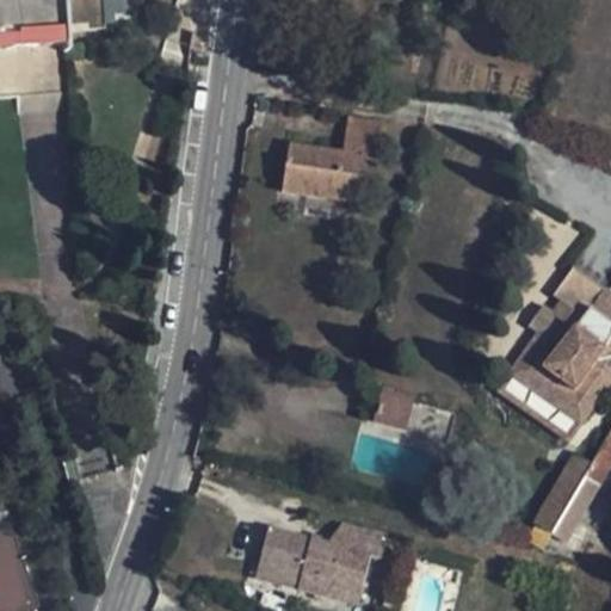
[(0,0),(0,47),(48,44),(67,43),(68,48),(73,48),(69,0),(0,0)]
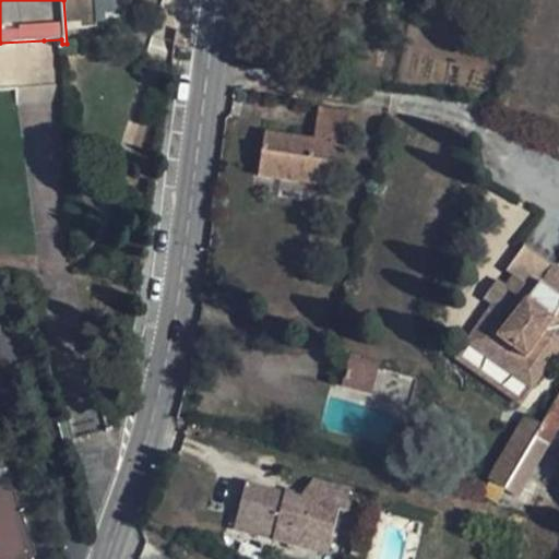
[(348,114),(320,108),(314,140),(266,132),(260,177),(326,187),(334,142),(344,143),(348,114)]
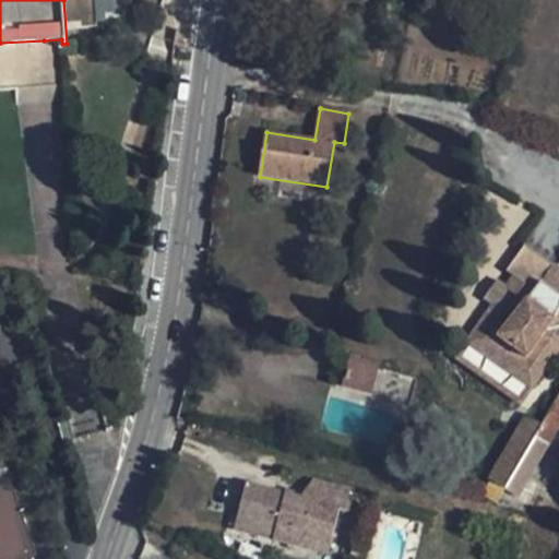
[(558,271),(524,247),(512,264),(519,270),(512,280),(499,299),(467,344),(531,389),(558,347),(558,341),(548,333),(558,317),(558,271)]
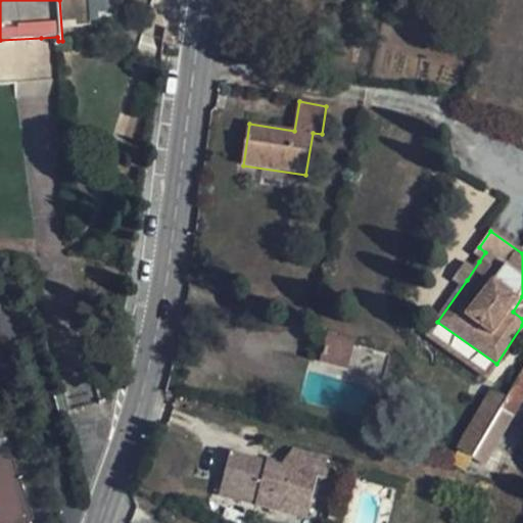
[(467,280),(479,262),(469,254),(458,273),(467,280)]
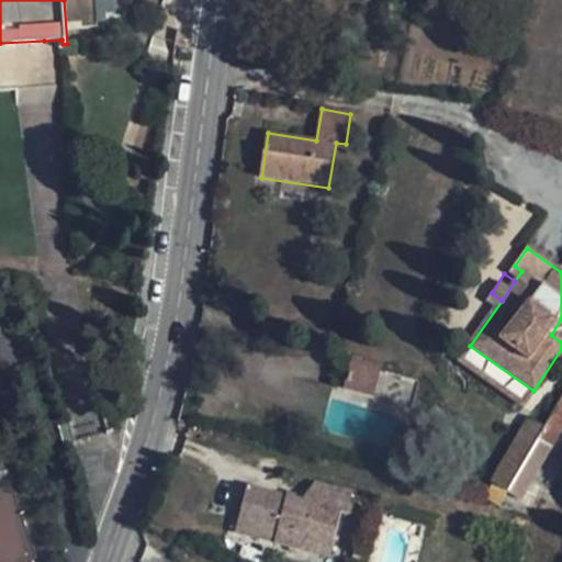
[(524,405),(534,391),(470,346),(459,360),(524,405)]
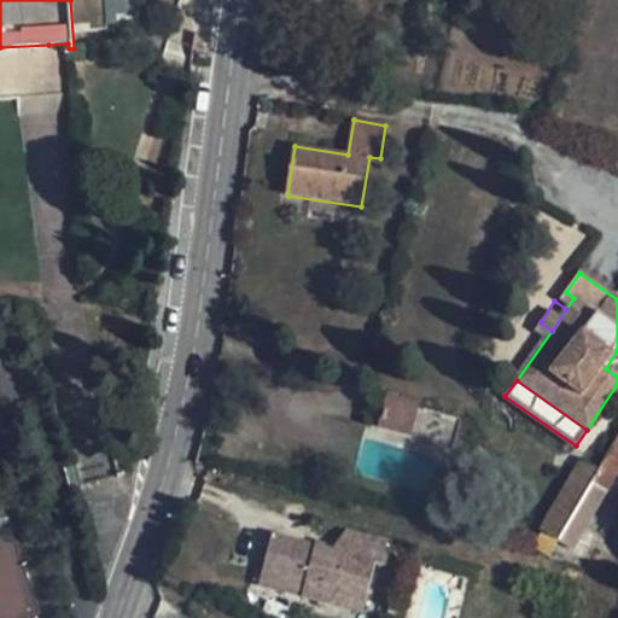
[(410,436),(419,403),(388,395),(379,427),(410,436)]
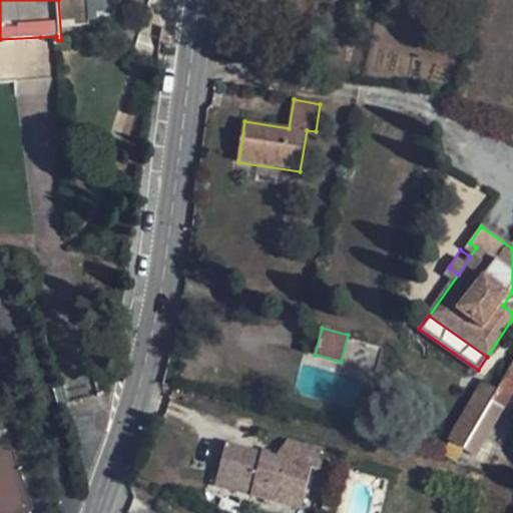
[(497,390),(464,450),(476,457),(512,390),(512,383),(504,378),(497,390)]
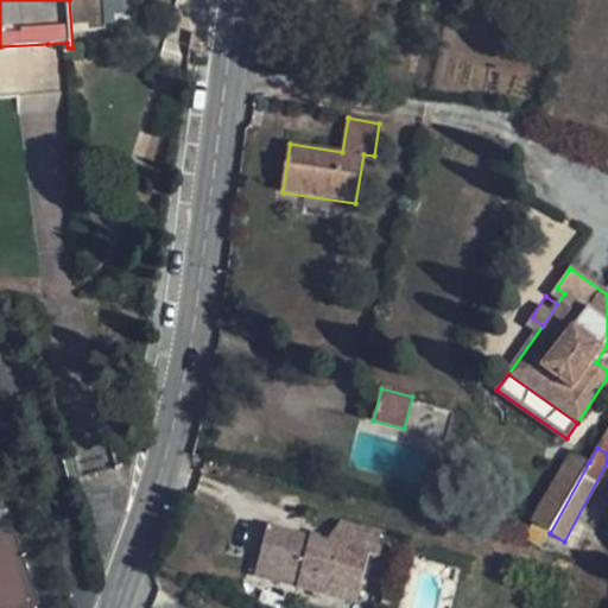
[(533,524),(550,533),(589,462),(572,453),(533,524)]
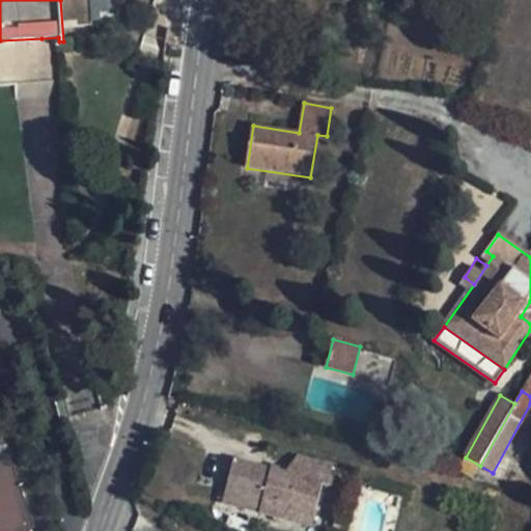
[(58,417),(70,414),(66,400),(55,402),(58,417)]
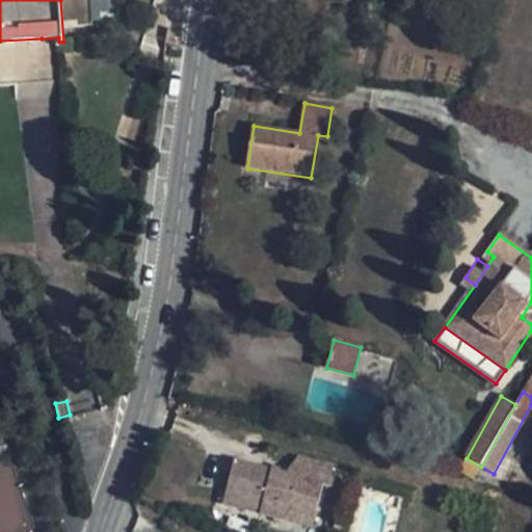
[(0,457),(0,531),(36,531),(3,456),(0,457)]
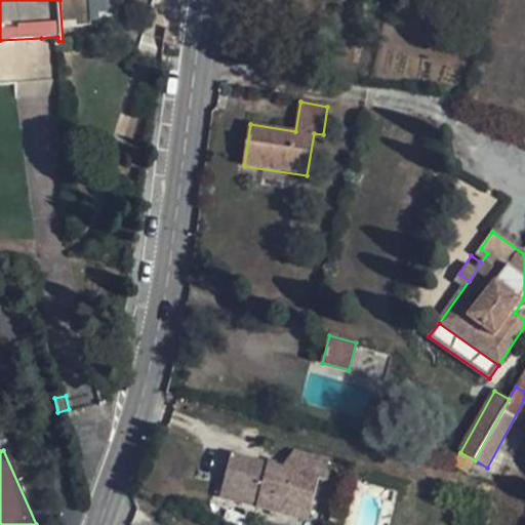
[(292,471),(297,453),(292,452),(281,468),(292,471)]
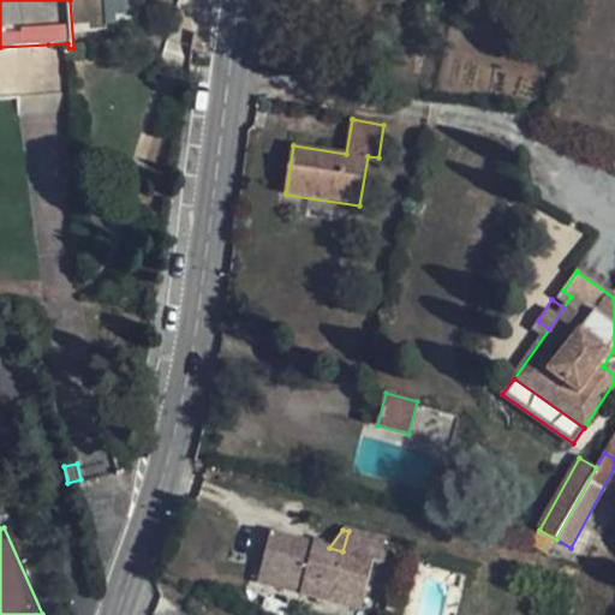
[(530,547),(549,553),(556,539),(539,530),(530,547)]
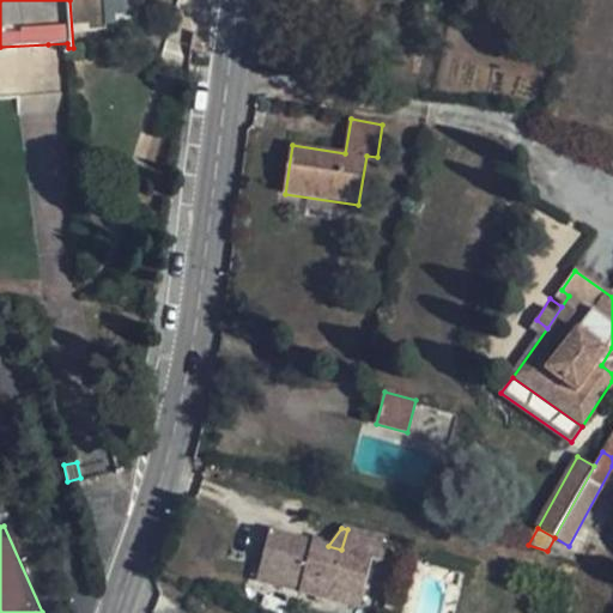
[(372,557),(378,559),(383,540),(347,529),(341,550),(328,546),(269,530),(262,560),(304,572),(298,592),(358,607),(372,557)]
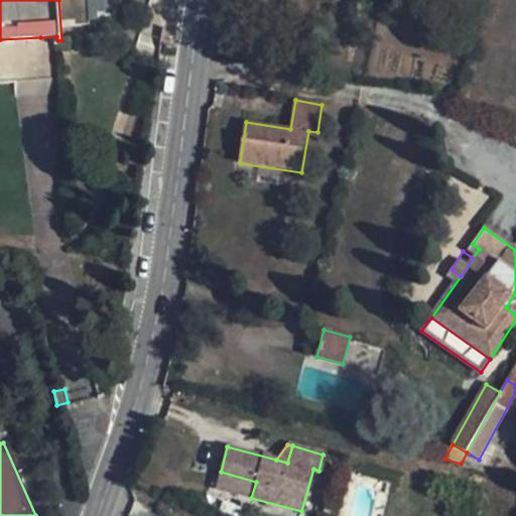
[(326,473),(331,457),(323,455),(318,471),(326,473)]
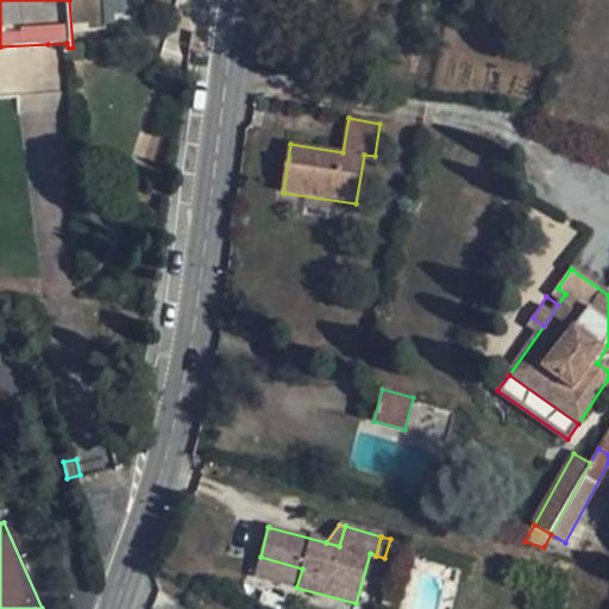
[(255,576),(296,588),(302,569),(261,557),(255,576)]
